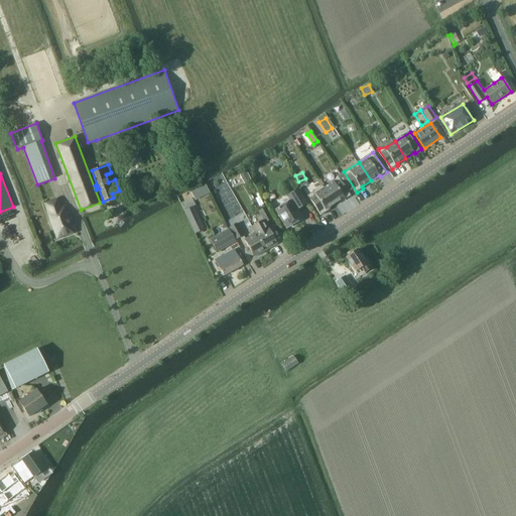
[(325,187),(336,204),(345,198),(346,200),(352,196),(339,175),(338,175),(334,181),(325,187)]
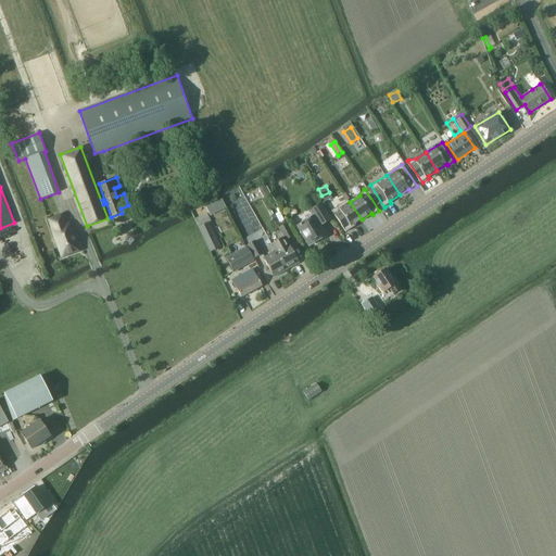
[(244,191),(236,196),(234,190),(230,191),(240,215),(252,211),(244,191)]
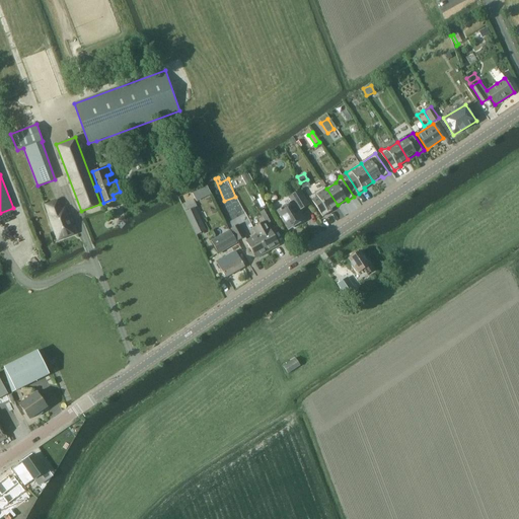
[(207,184),(192,191),(196,200),(211,194),(207,184)]
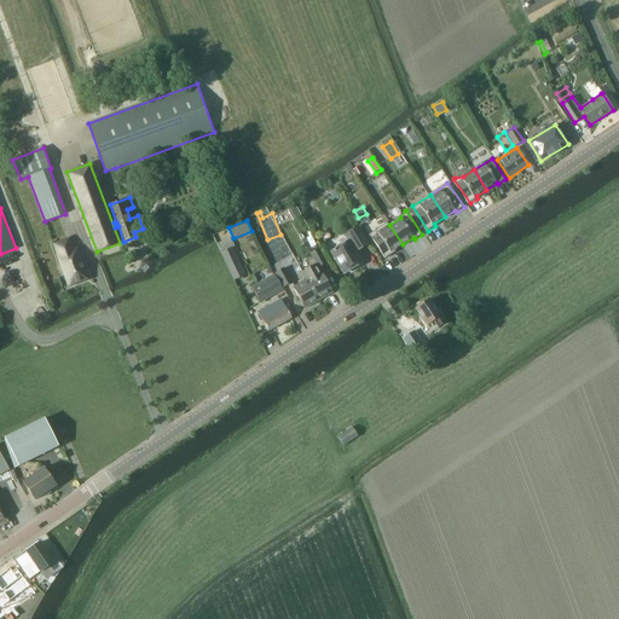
[(403,244),(389,225),(388,221),(370,233),(386,258),(393,253),(392,252),(403,244)]
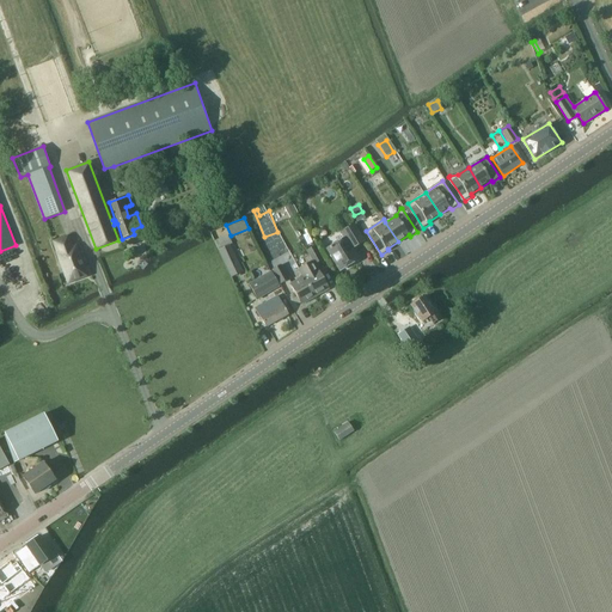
[(341,270),(359,259),(352,248),(363,240),(354,224),(340,232),(343,238),(326,248),(341,270)]
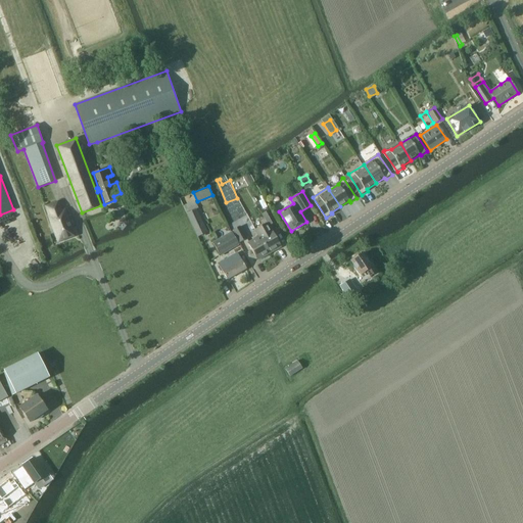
[(62,209),(58,200),(45,206),(59,242),(75,236),(64,209),(62,209)]
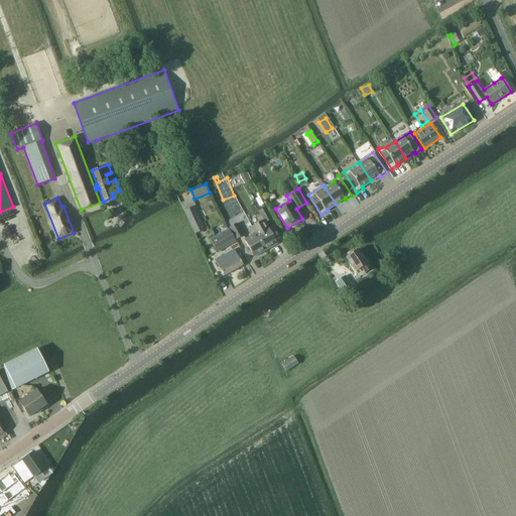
[(195,234),(205,229),(195,207),(197,206),(192,198),(180,203),(184,211),(195,234)]
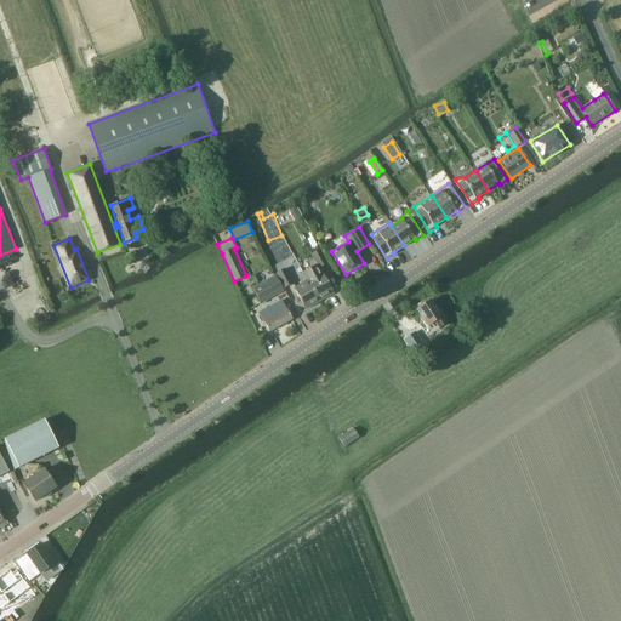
[(308,280),(320,301),(334,294),(322,273),(319,268),(328,263),(319,249),(312,254),(318,265),(303,273),(308,280)]
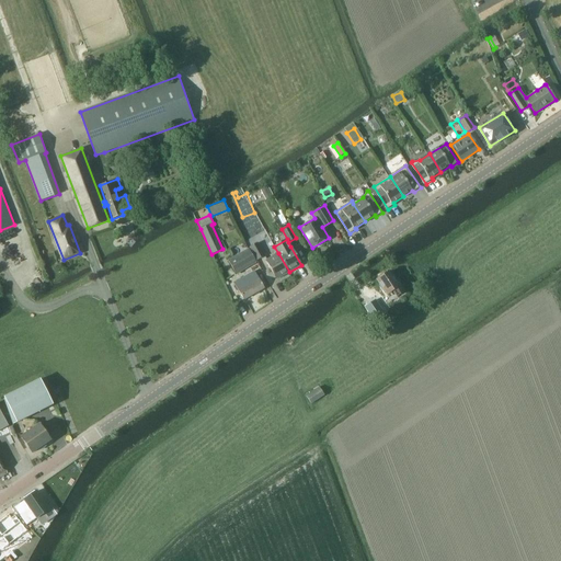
[(258,243),(251,247),(256,256),(263,252),(258,243)]
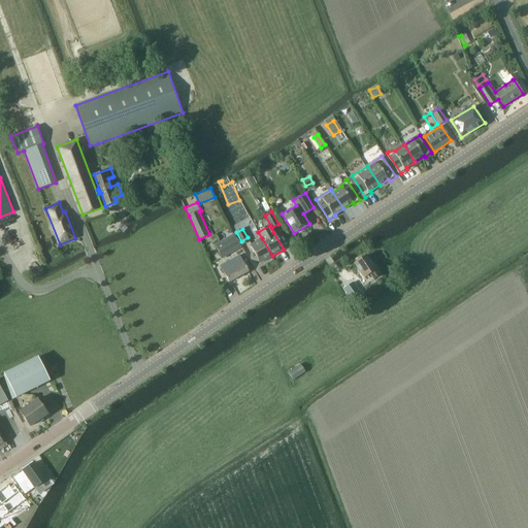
[(229,236),(224,239),(215,244),(223,259),(241,248),(234,234),(229,236)]
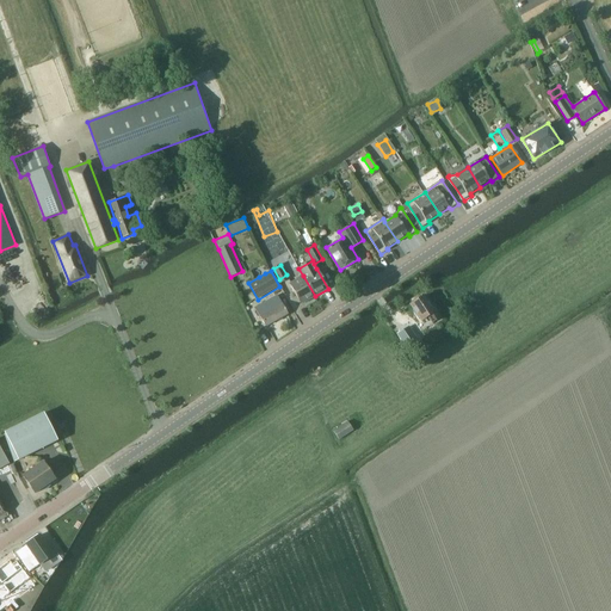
[(301,304),(315,296),(303,276),(290,284),(301,304)]
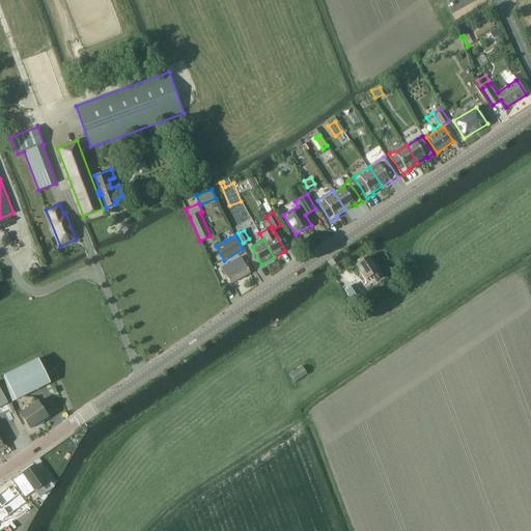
[(241,255),(221,267),(231,284),(251,273),(241,255)]
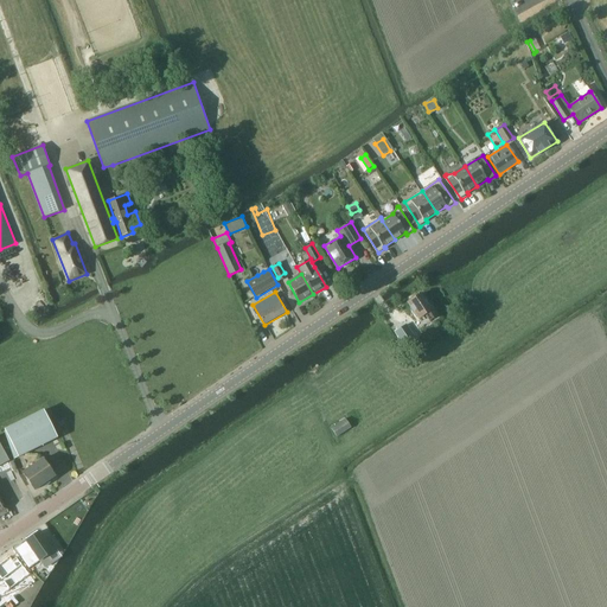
[(428,302),(422,292),(415,296),(414,295),(409,299),(409,300),(408,301),(419,317),(427,312),(430,319),(436,314),(433,308),(434,307),(429,301),(428,302)]
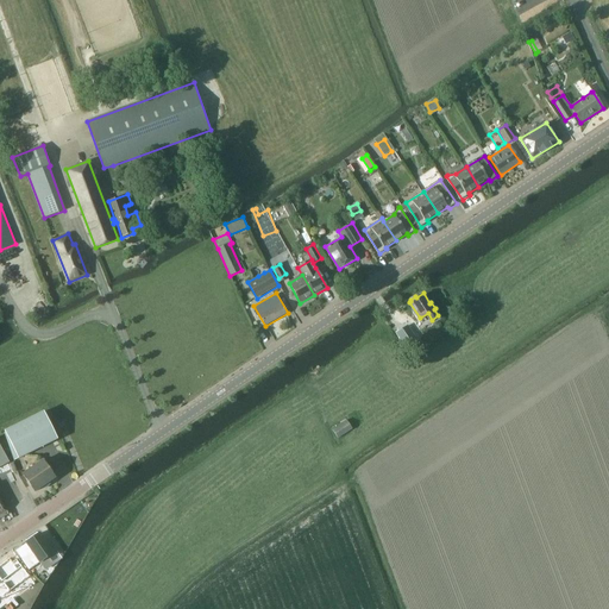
[(406,343),(416,336),(408,324),(397,331),(397,332),(405,344),(406,343)]
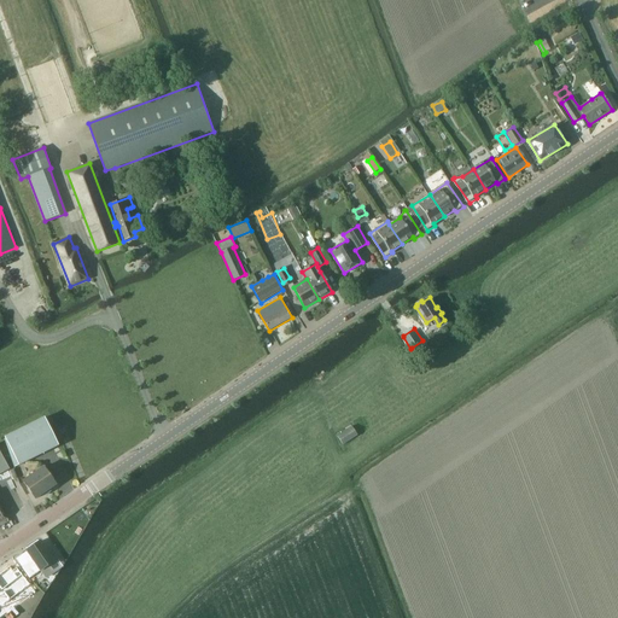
[(5,438),(15,467),(58,445),(44,418),(5,437),(5,438)]
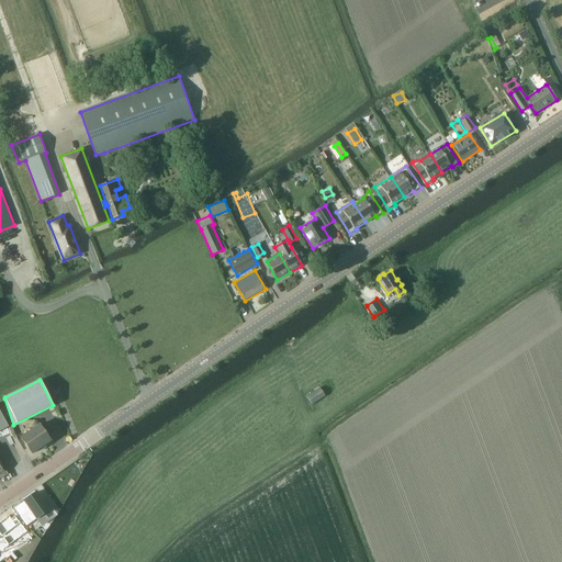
[(313,404),(325,395),(319,388),(307,395),(313,404)]
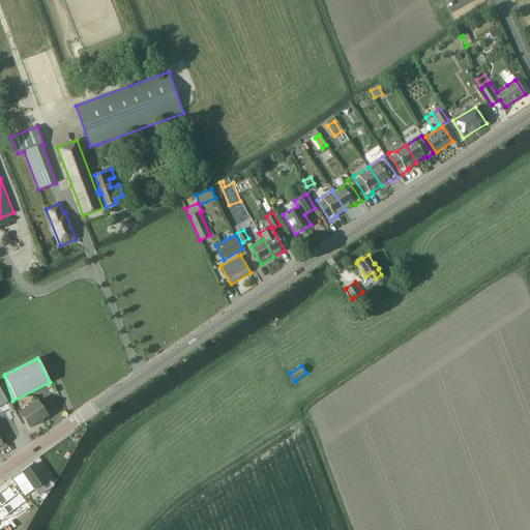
[(31,428),(48,416),(37,400),(20,412),(31,428)]
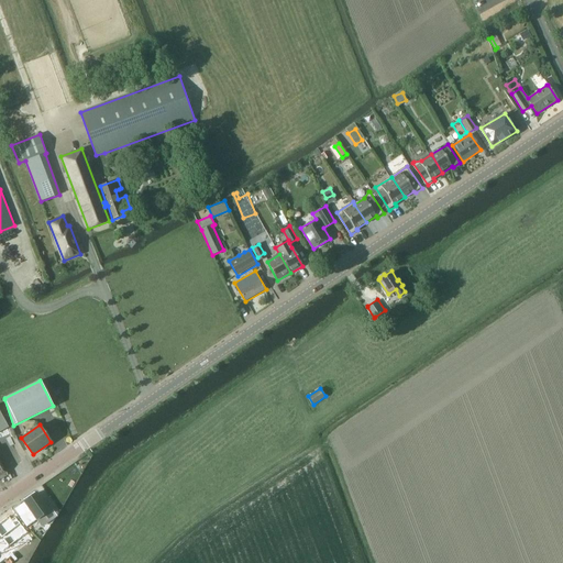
[(43,503),(36,493),(24,501),(37,520),(53,510),(46,500),(43,503)]
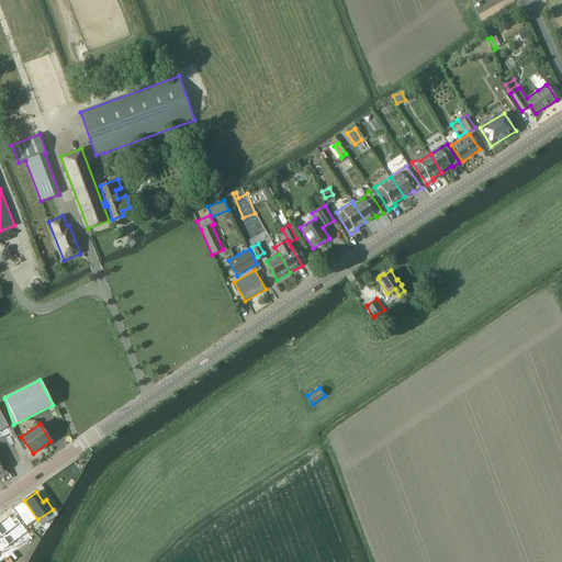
[(14,514),(0,523),(0,551),(27,532),(14,514)]
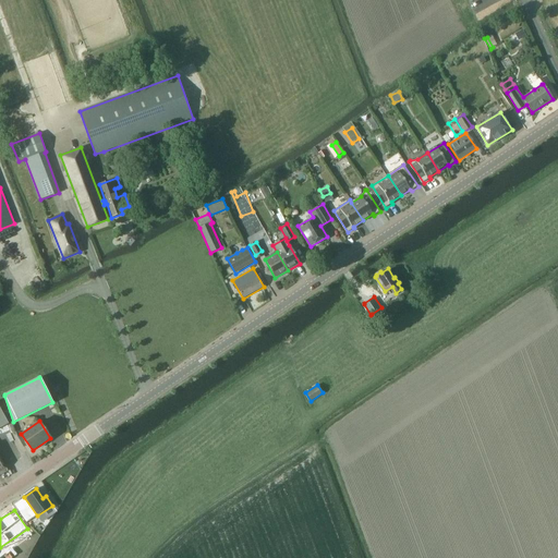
[(33,529),(40,522),(35,517),(27,523),(33,529)]
